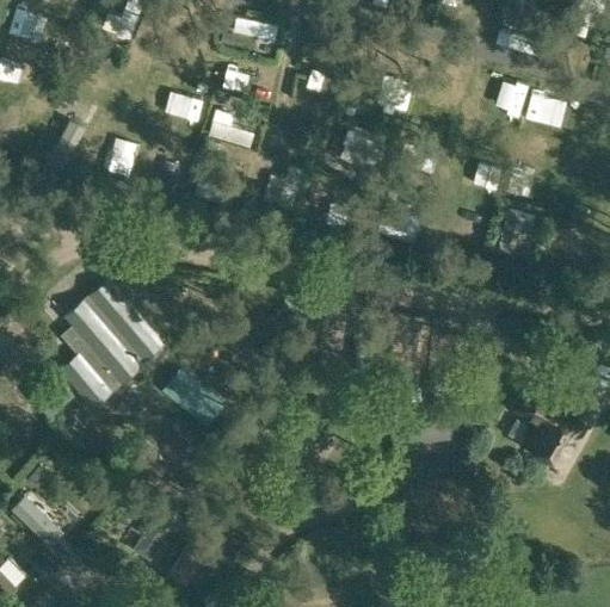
[(127,0),(121,17),(115,33),(129,38),(142,0),(127,0)]
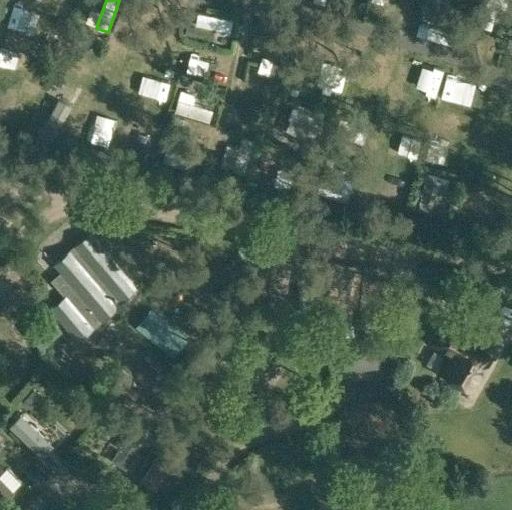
[(487,0),(480,28),(491,31),(497,12),(499,5),(500,0),(487,0)]
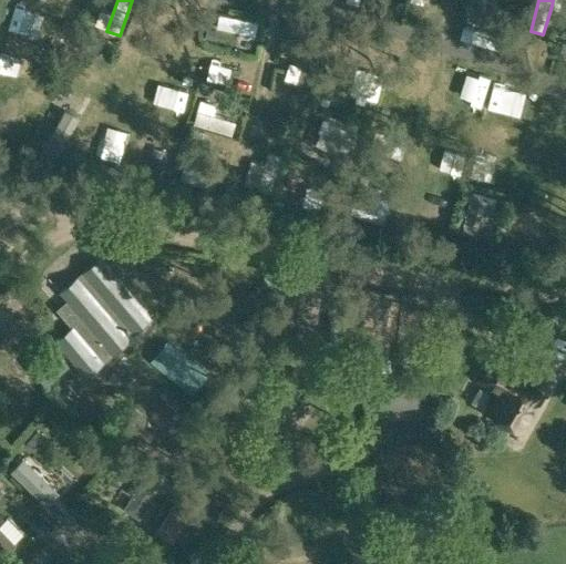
[(222,17),(218,31),(258,39),(261,26),(222,17)]
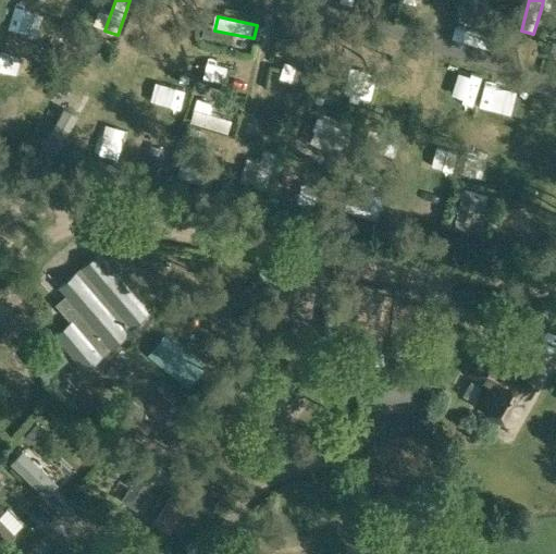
[(456,28),(452,41),(497,53),(501,40),(456,28)]
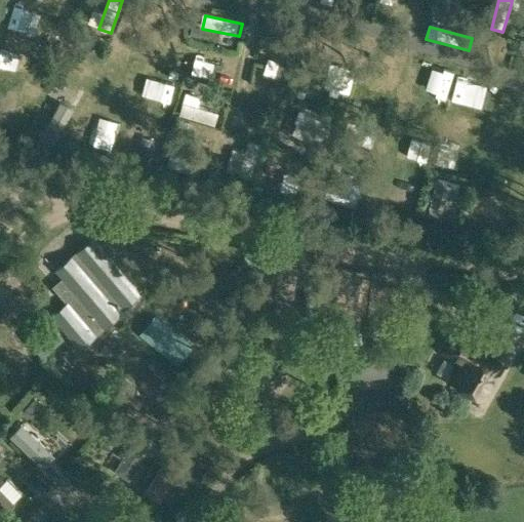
[(146,86),(178,93),(185,67),(152,59),(146,86)]
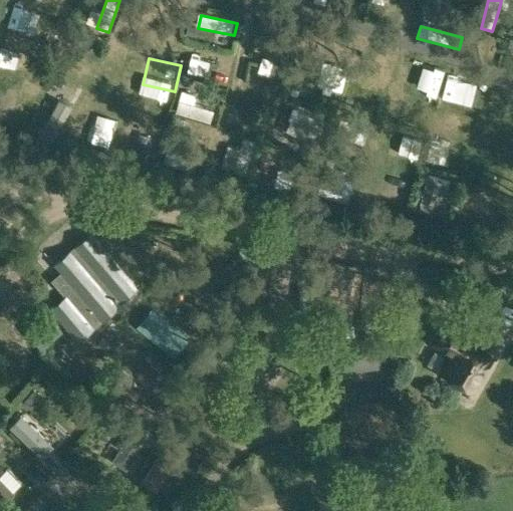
[(424,82),(418,91),(438,102),(443,92),(424,82)]
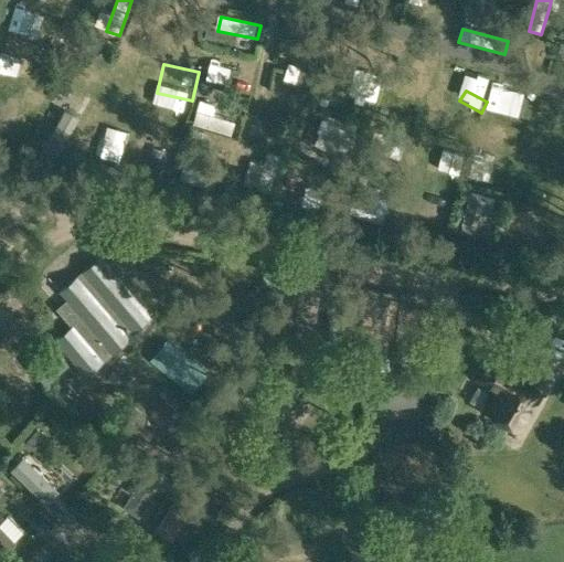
[(485,149),(520,155),(528,112),(491,105),(485,149)]
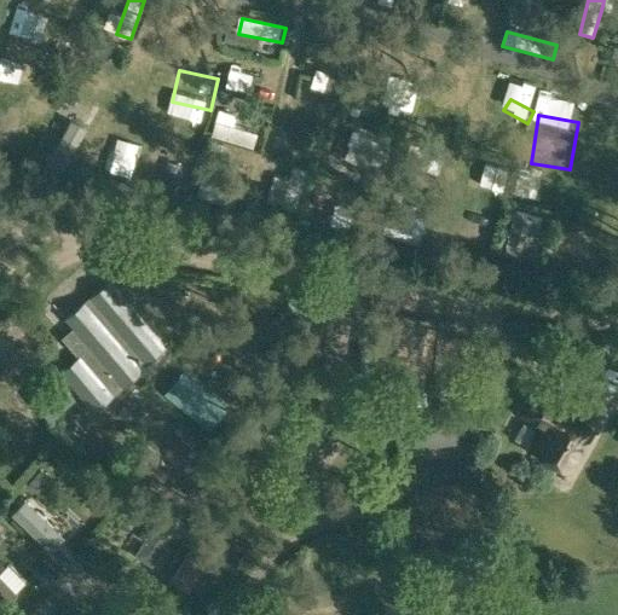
[(70,122),(47,166),(64,174),(87,131),(70,122)]
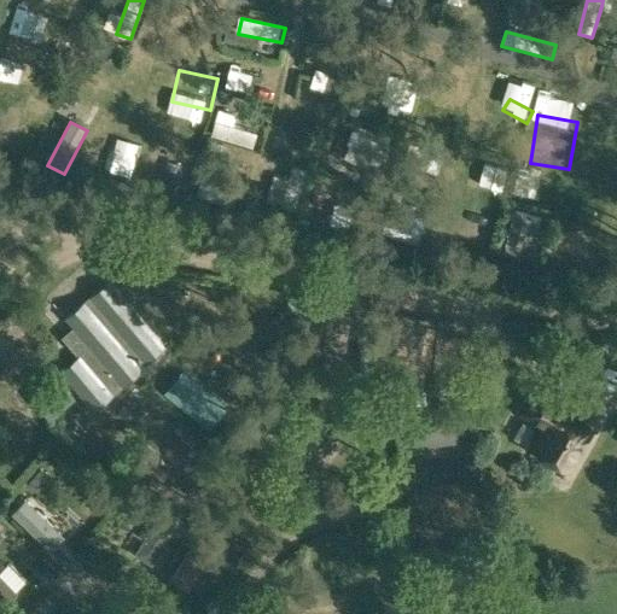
[(216,123),(213,138),(254,148),(257,134),(233,128),(216,123)]
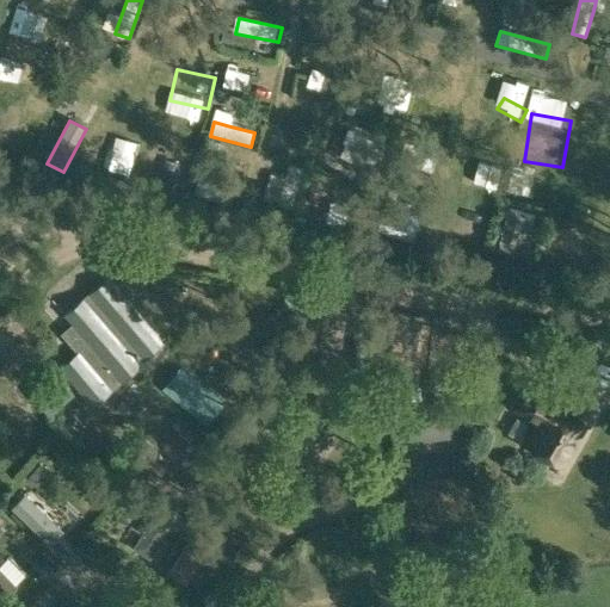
[(350,132),(345,146),(369,155),(382,161),(388,148),(350,132)]
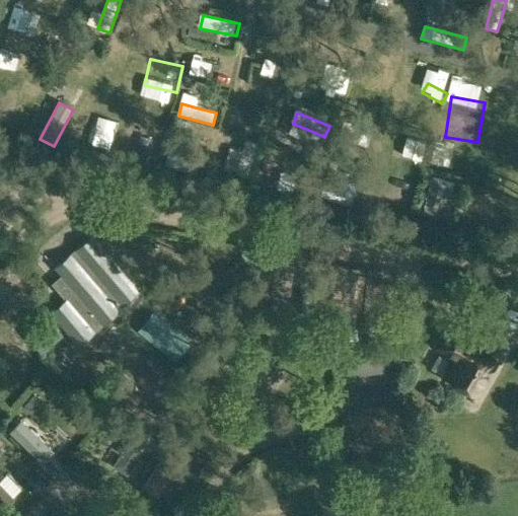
[(243,152),(236,174),(249,178),(259,146),(246,142),(243,152)]
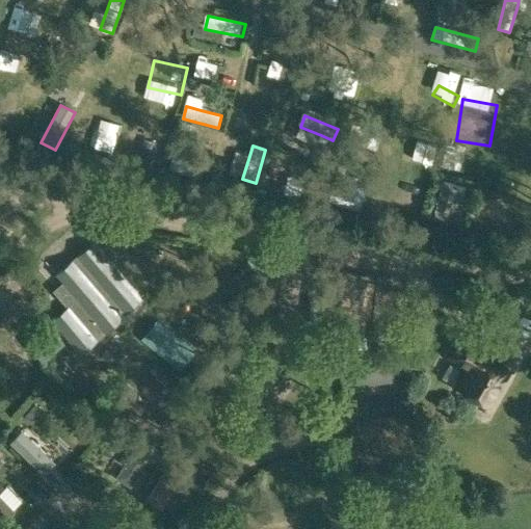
[(175,158),(170,170),(207,182),(211,170),(175,158)]
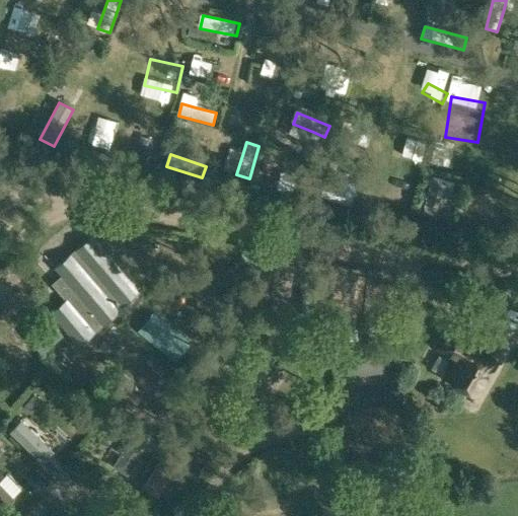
[(432,179),(424,214),(436,217),(440,200),(444,182),(432,179)]
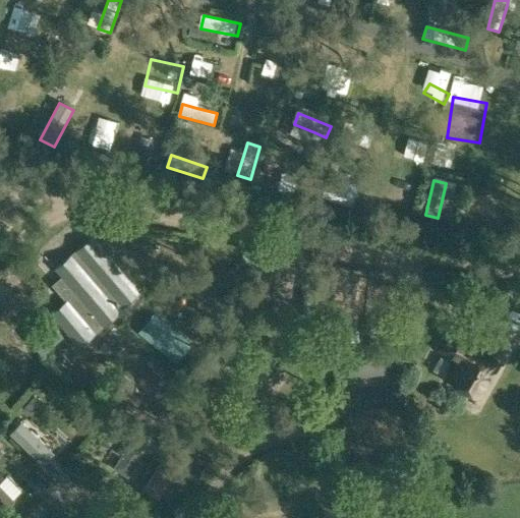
[(106,253),(94,238),(85,245),(55,271),(61,278),(51,287),(64,302),(51,315),(79,349),(139,294),(106,253)]
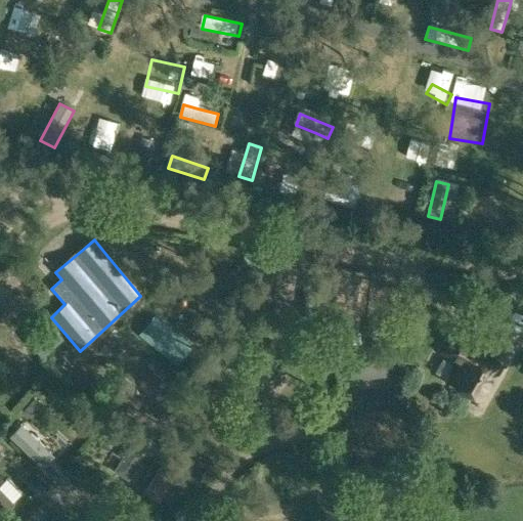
[(64,339),(47,321),(27,339),(44,355),(64,339)]
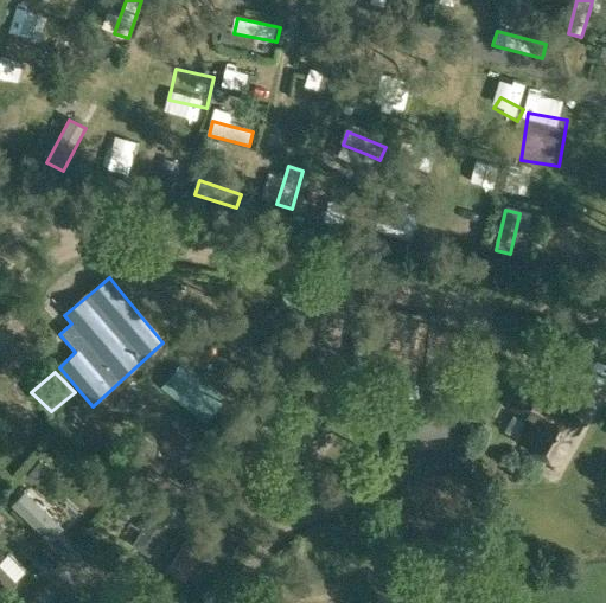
[(575,410),(528,385),(516,408),(538,419),(527,443),(560,461),(581,422),(572,416),(575,410)]
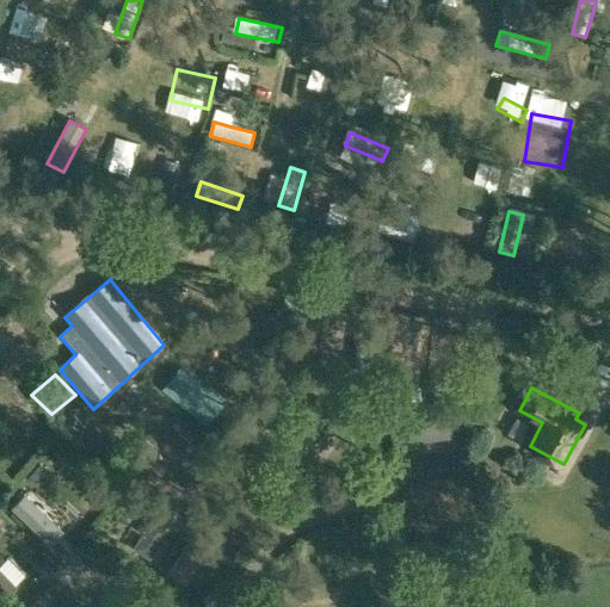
[(220,413),(192,389),(180,402),(209,427),(220,413)]
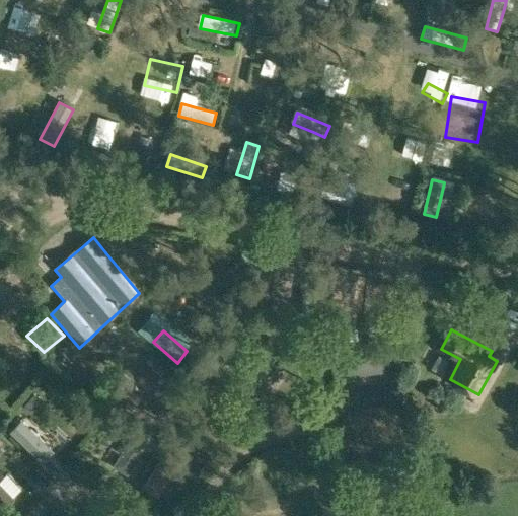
[(227,363),(216,363),(216,375),(227,375),(227,363)]
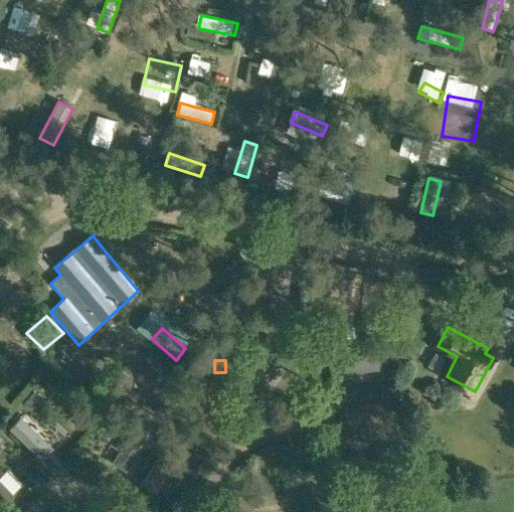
[(21,418),(9,431),(43,463),(54,450),(21,418)]
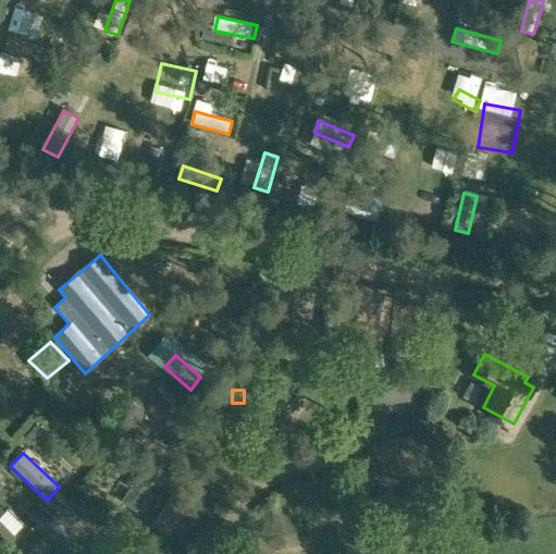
[(147,463),(123,503),(139,513),(163,472),(147,463)]
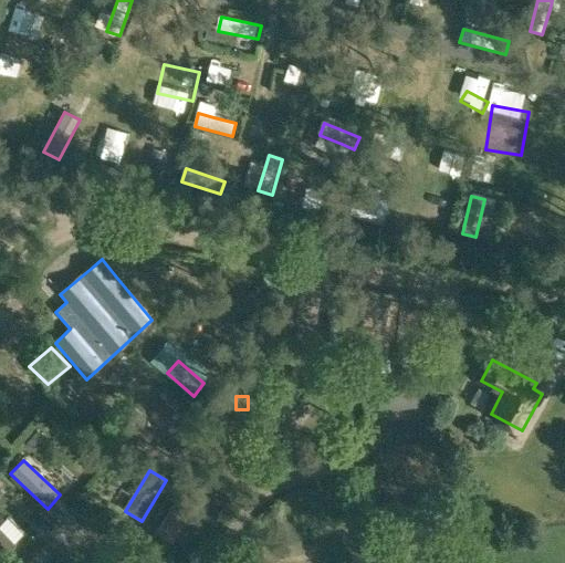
[(184,494),(157,535),(173,544),(189,518),(195,509),(198,503),(184,494)]
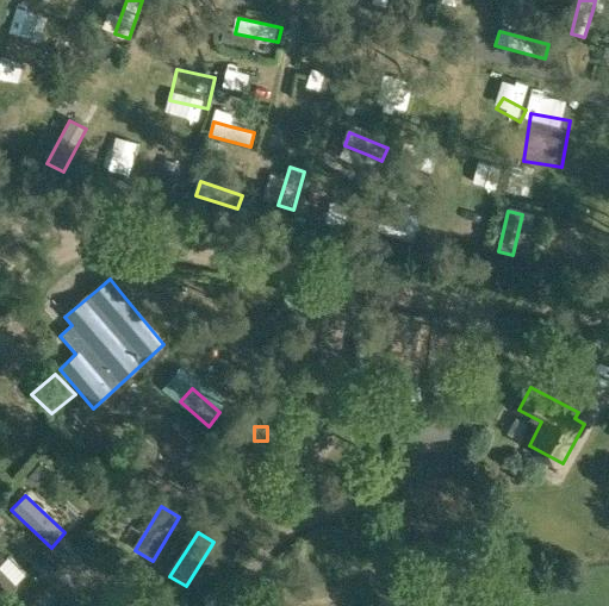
[(0,600),(2,604),(18,588),(16,586),(0,569),(0,600)]
